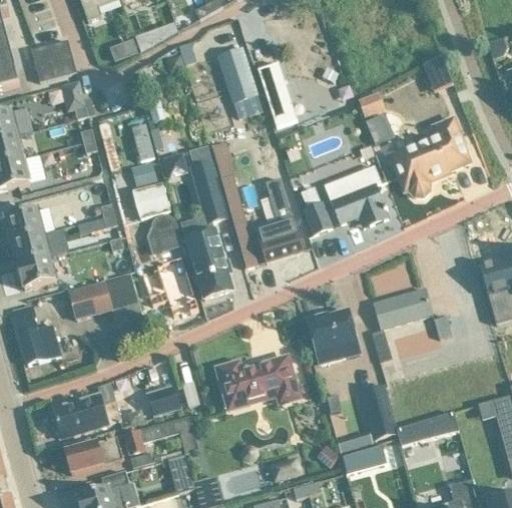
[(0,14),(8,12),(4,0),(0,0),(0,90),(19,85),(15,71),(7,73),(0,47),(0,14)]
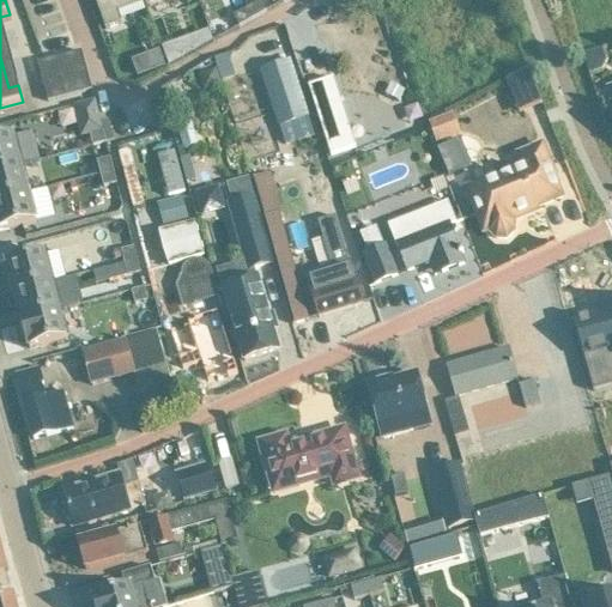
[(115,6),(132,0),(96,0),(104,23),(119,18),(115,6)]
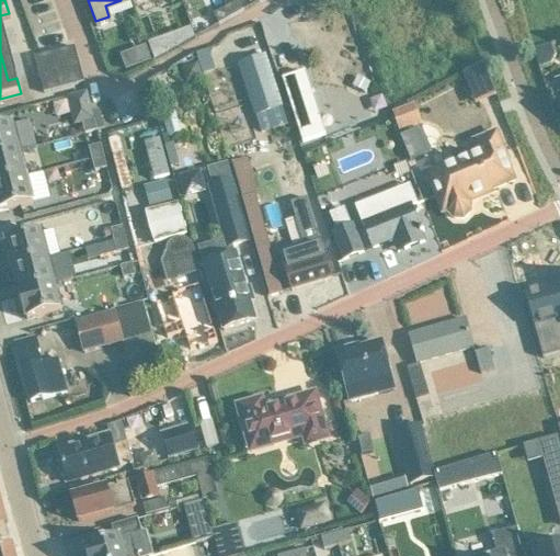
[(231,0),(225,3),(230,13),(243,6),(240,0),(231,0)]
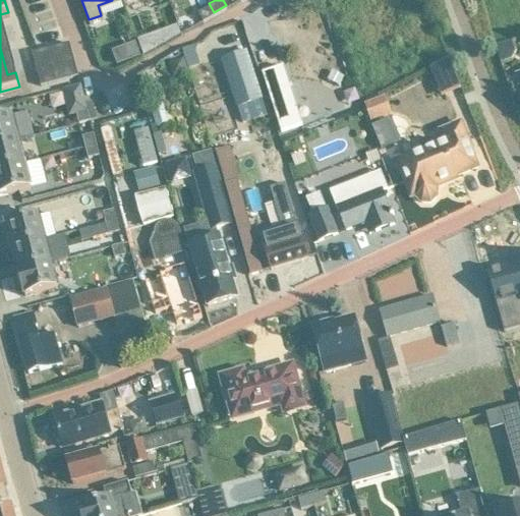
[(276,0),(282,12),(307,0),(276,0)]
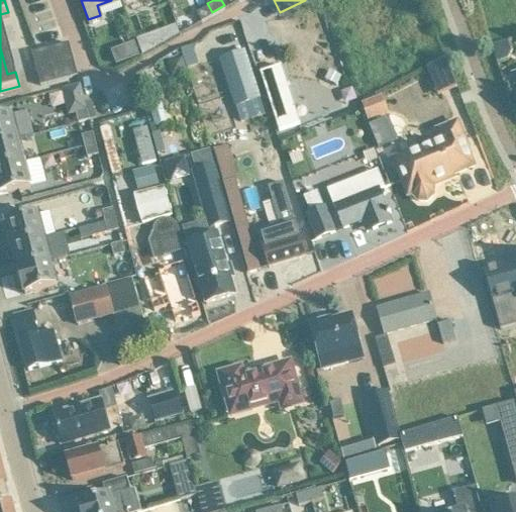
[(207,3),(196,9),(201,18),(212,12),(207,3)]
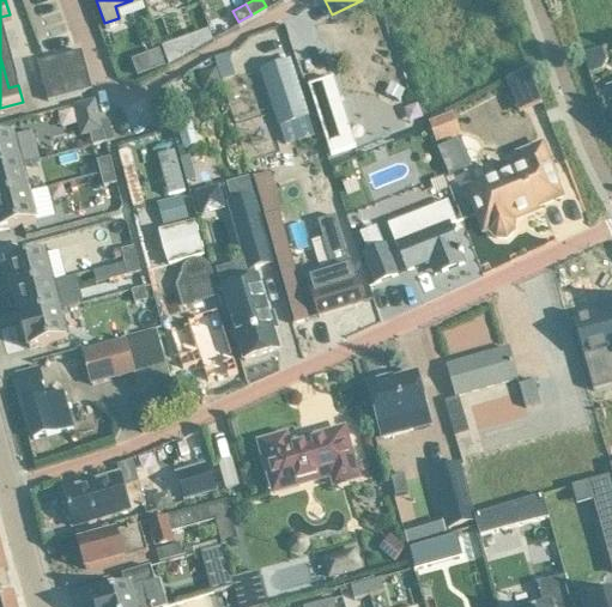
[(208,24),(188,31),(194,47),(206,40),(213,36),(208,24)]
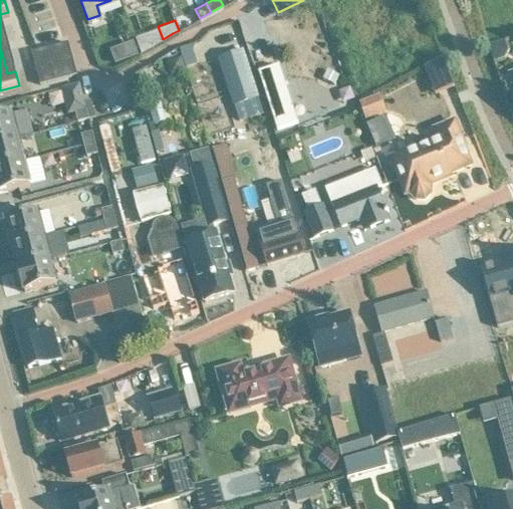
[(133,34),(122,38),(127,52),(138,48),(133,34)]
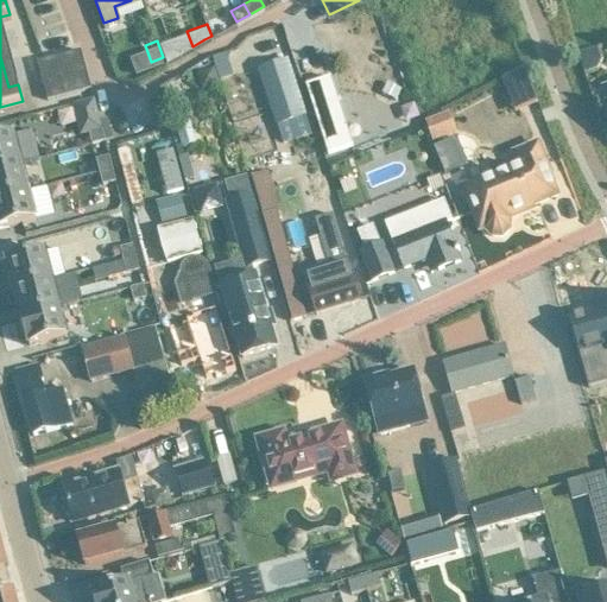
[(37,58),(48,96),(90,84),(80,46),(37,58)]
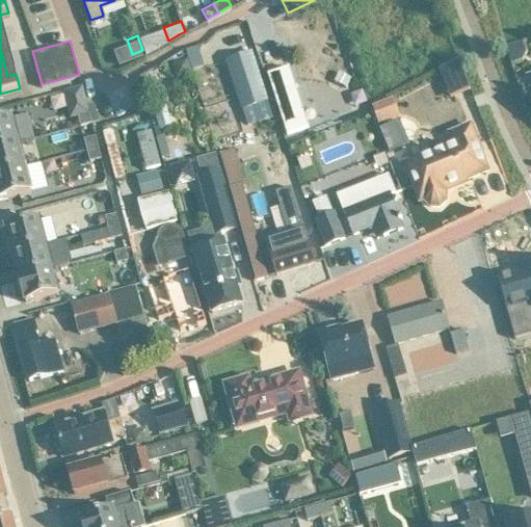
[(249,49),(226,57),(240,105),(265,98),(249,49)]
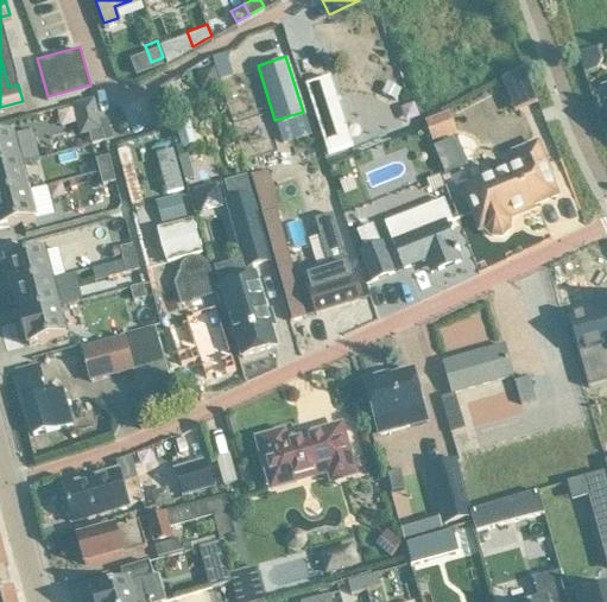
[(517,67),(531,101),(554,92),(539,57),(517,67)]
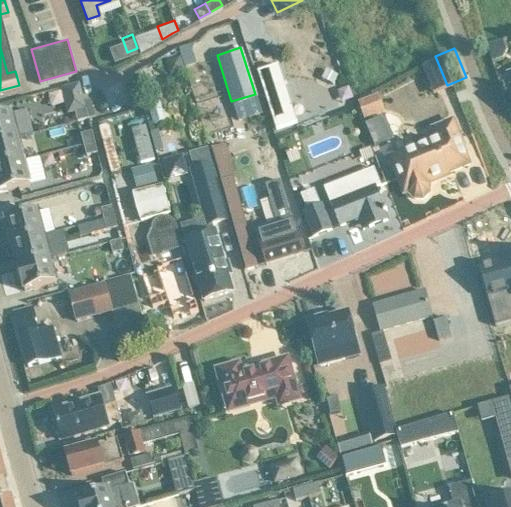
[(179,53),(165,57),(170,71),(184,67),(179,53)]
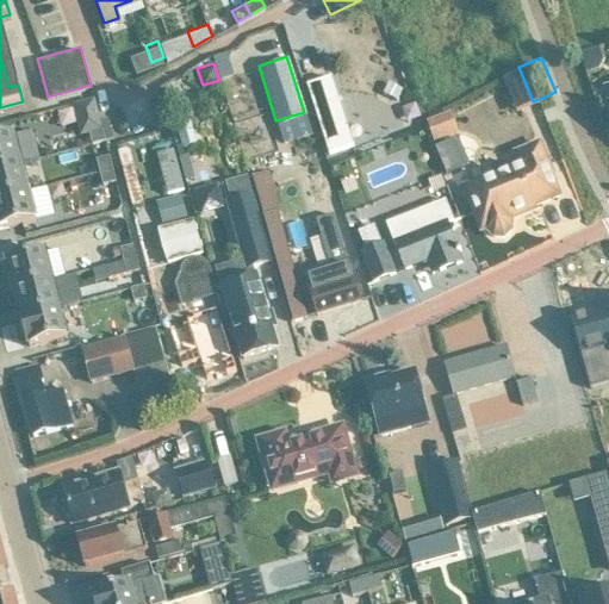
[(331,74),(306,81),(328,149),(353,141),(331,74)]
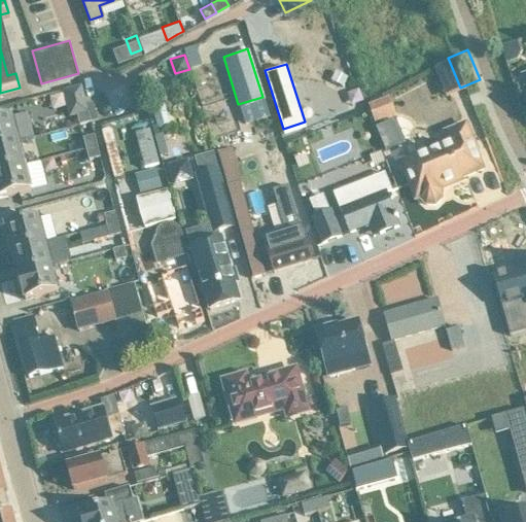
[(347,74),(335,68),(329,77),(343,83),(347,74)]
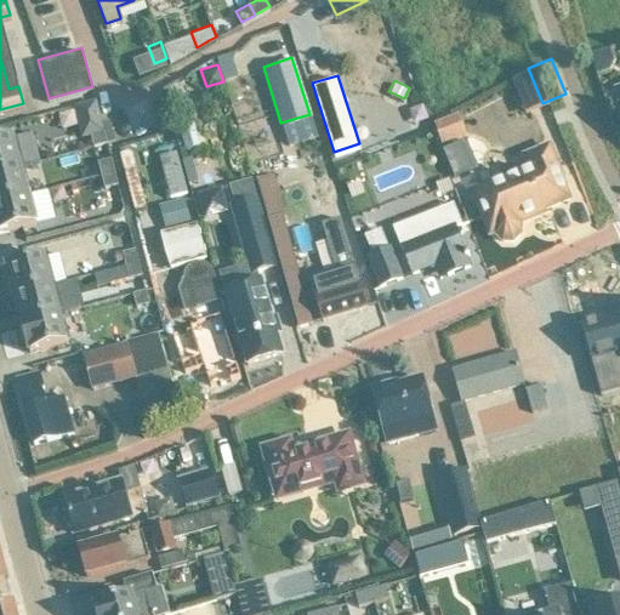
[(448,112),(458,132),(484,121),(473,100),(448,112)]
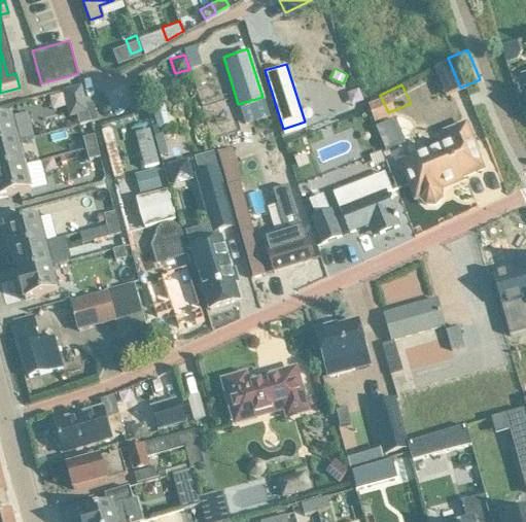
[(88,107),(76,110),(79,122),(91,118),(88,107)]
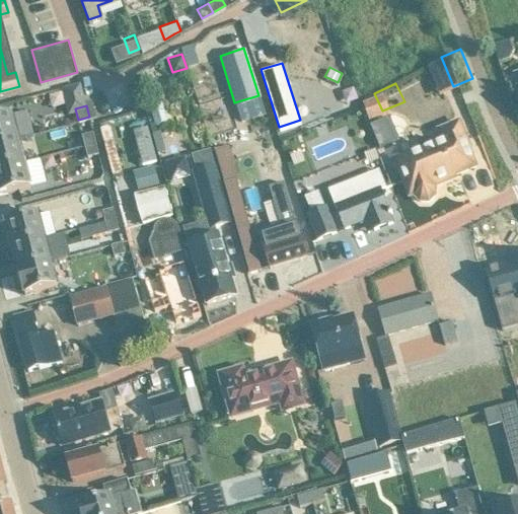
[(0,140),(17,136),(17,135),(31,131),(25,108),(11,113),(11,112),(0,114),(0,140)]
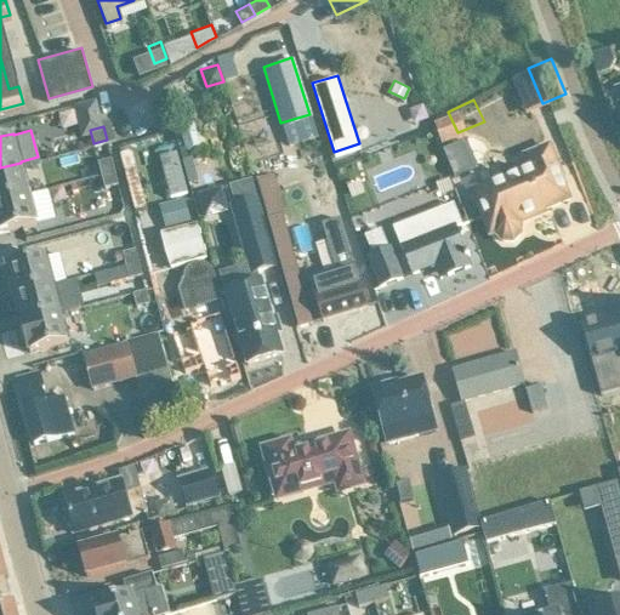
[(464,136),(442,146),(453,172),(476,163),(464,136)]
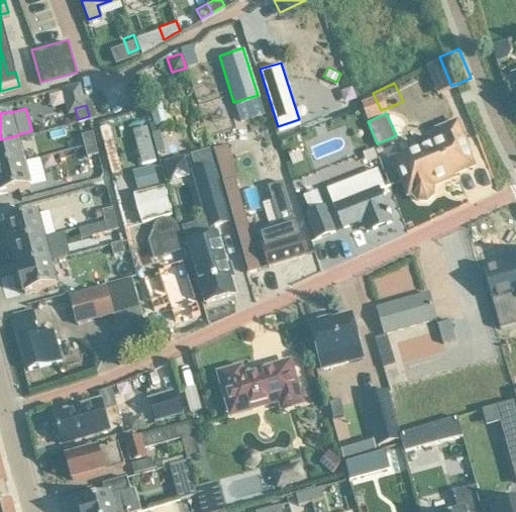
[(412,191),(418,197),(426,197),(432,192),(432,183),(430,180),(472,163),(461,137),(463,136),(456,118),(437,126),(441,137),(401,154),(398,161),(408,188),(411,189),(412,191)]
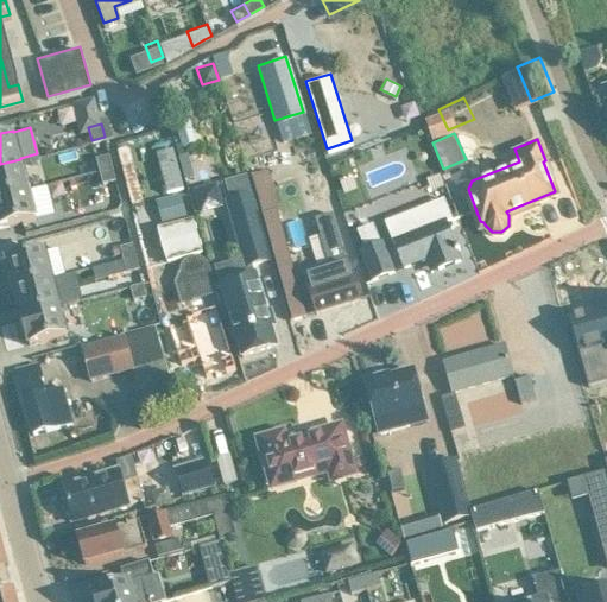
[(95,154),(99,168),(112,164),(108,151),(95,154)]
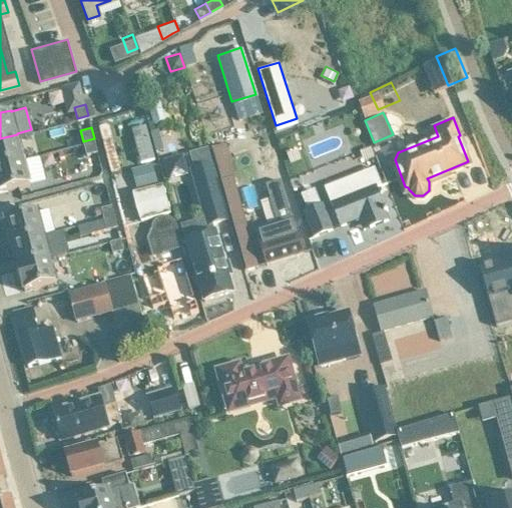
[(0,163),(23,157),(17,134),(0,138),(0,163)]
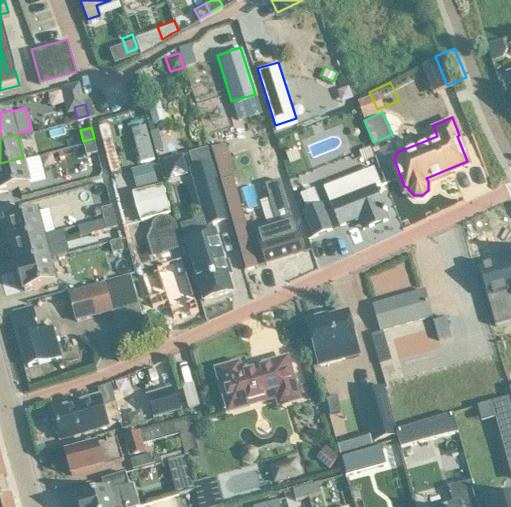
[(94,138),(83,141),(85,152),(96,149),(94,138)]
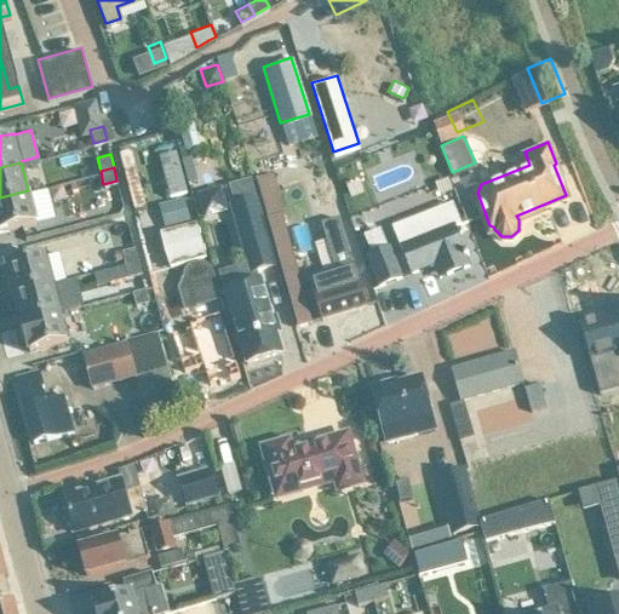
[(313,319),(281,208),(282,207),(271,170),(254,174),(265,212),(297,323),(313,319)]
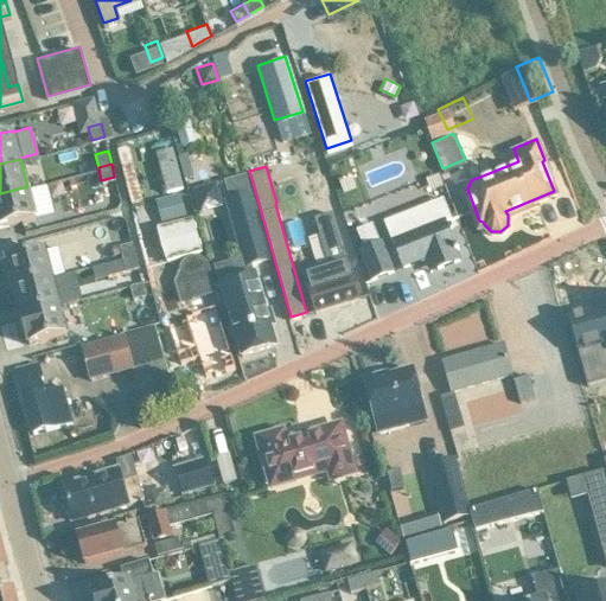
[(244,171),(223,177),(229,194),(225,196),(231,217),(241,250),(244,263),(250,261),(267,256),(248,189),(250,189),(244,171)]
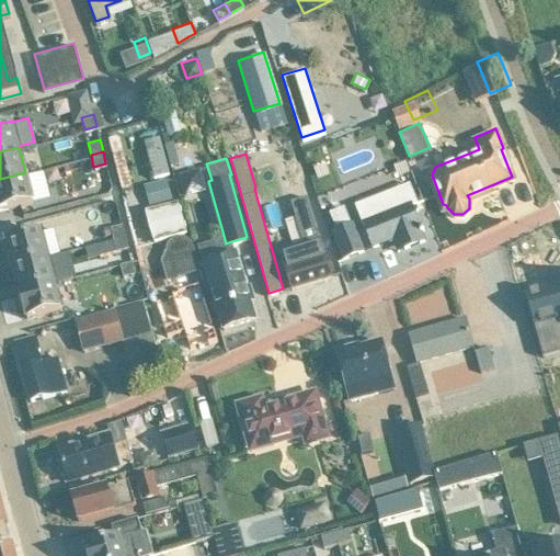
[(198,167),(176,172),(183,194),(205,188),(198,167)]
